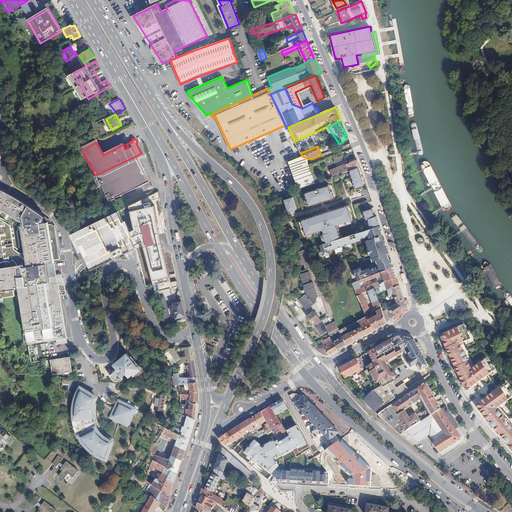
[(128,180),(146,172),(138,155),(95,175),(104,192),(128,180)]
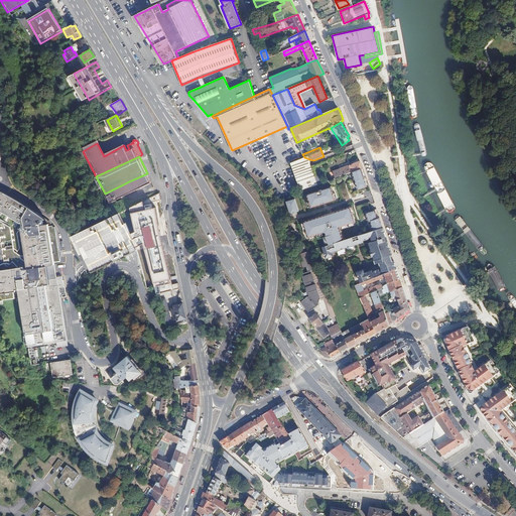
[(311,163),(309,159),(304,157),(300,159),(291,163),(301,190),(304,189),(317,185),(310,166),(312,166),(311,163)]
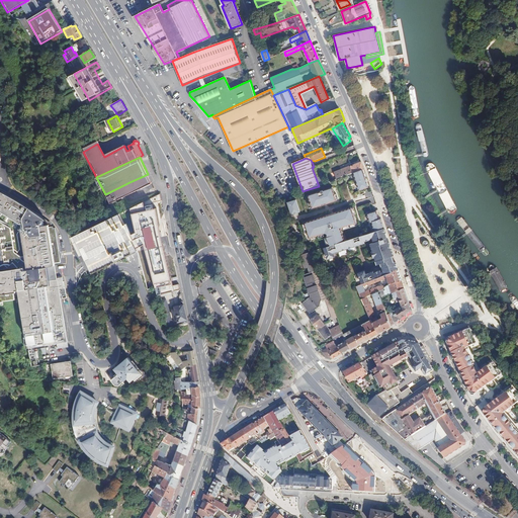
[(353,173),(364,169),(362,162),(335,172),(337,179),(353,173)]
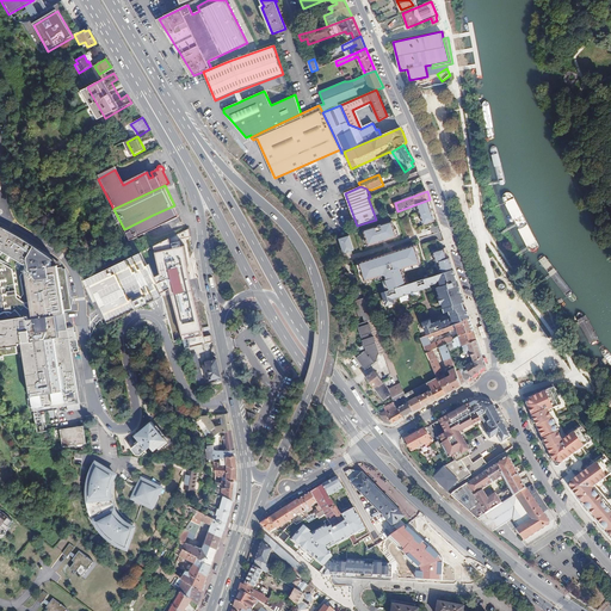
[(386,215),(382,207),(375,209),(370,197),(368,197),(376,220),(381,217),(386,215)]
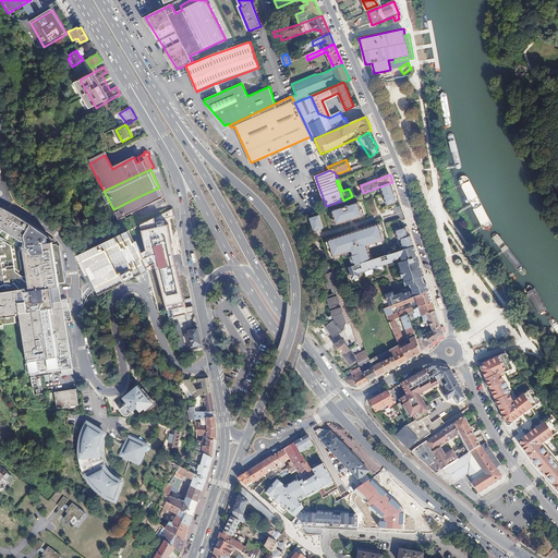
[(393,182),(392,182),(380,186),(387,205),(399,201),(396,191),(393,182)]
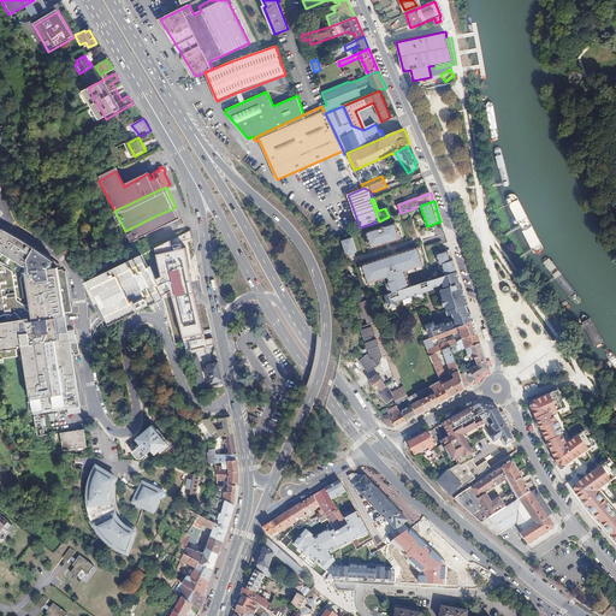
[(132,244),(183,219),(176,207),(154,217),(125,231),(132,244)]
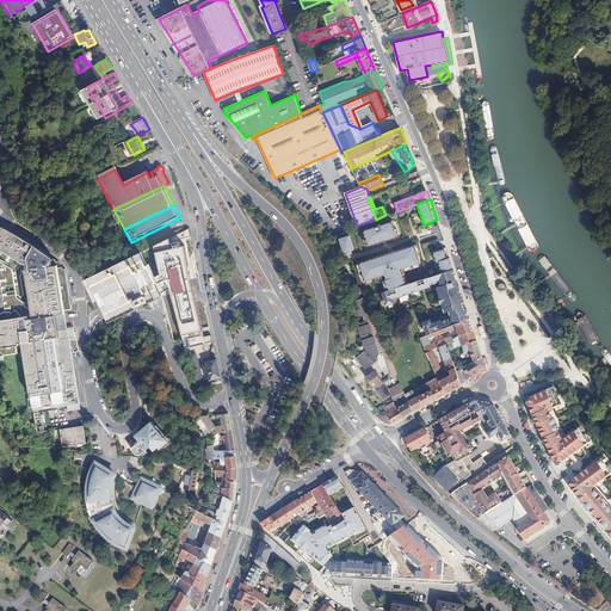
[(393,221),(363,229),(369,246),(378,242),(387,240),(397,236),(393,221)]
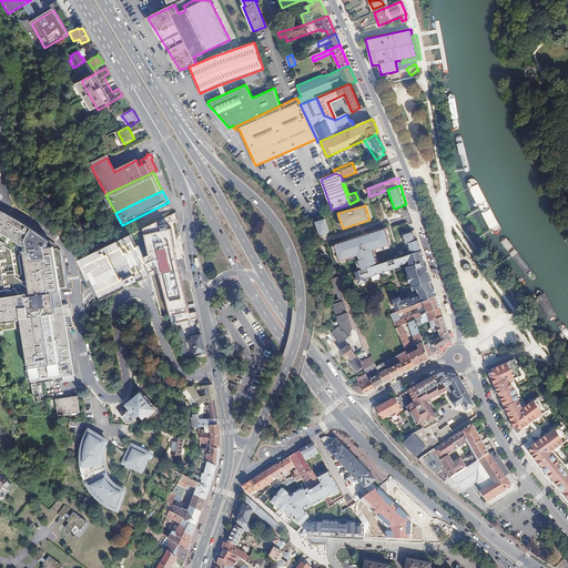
[(54,308),(51,293),(52,293),(57,292),(60,292),(52,246),(49,246),(48,240),(51,240),(40,231),(24,222),(0,209),(0,234),(1,234),(2,232),(23,245),(24,251),(22,251),(28,285),(19,286),(18,276),(19,276),(14,251),(0,242),(0,265),(4,295),(7,297),(3,302),(1,300),(0,300),(0,322),(14,321),(14,318),(19,317),(29,382),(73,375),(62,307),(54,308)]
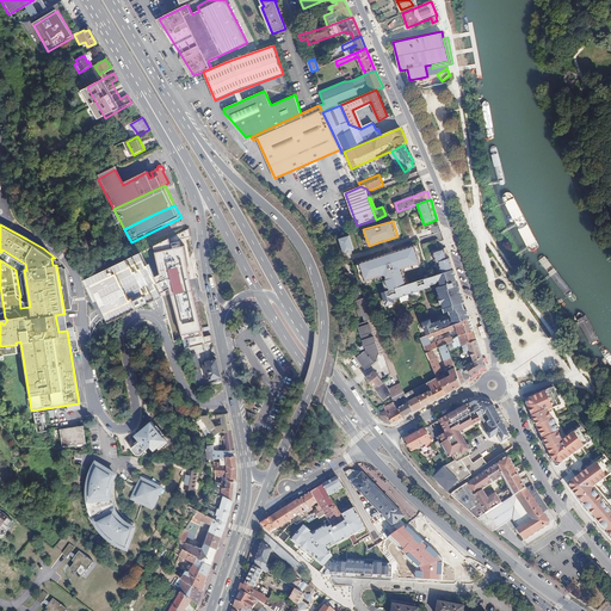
[(211,338),(185,233),(155,247),(172,310),(180,343),(211,338)]
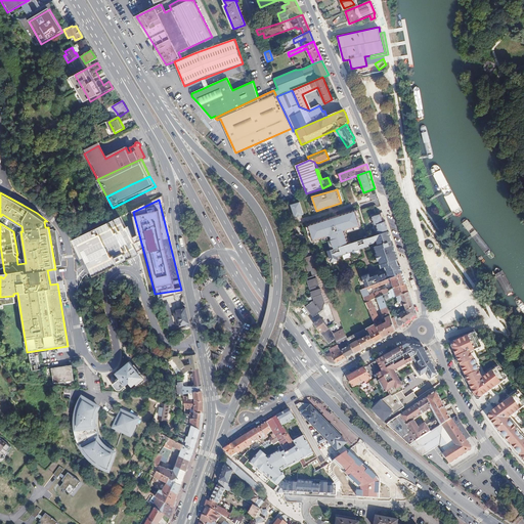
[(300,202),(291,205),(295,217),(298,216),(298,217),(301,215),(304,214),(300,202)]
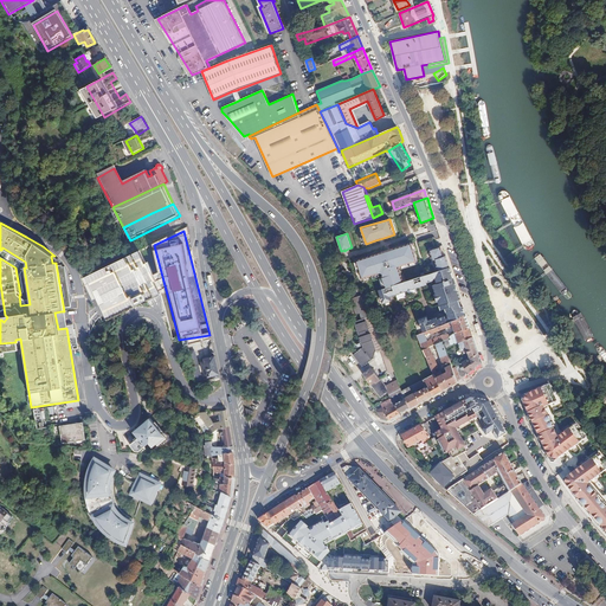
[(387,287),(404,282),(399,266),(418,260),(414,251),(412,243),(356,260),(359,270),(362,278),(381,272),(382,274),(384,276),(386,285),(387,287)]
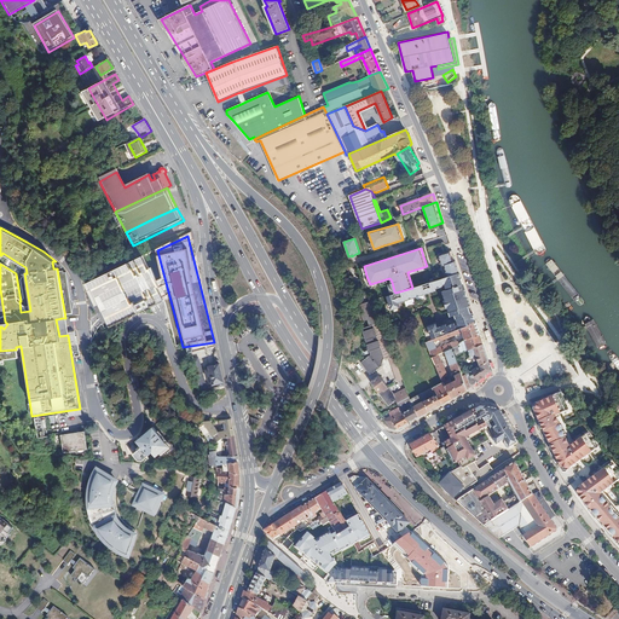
[(447,276),(460,272),(460,271),(456,260),(453,261),(450,250),(438,255),(443,266),(444,265),(447,276)]
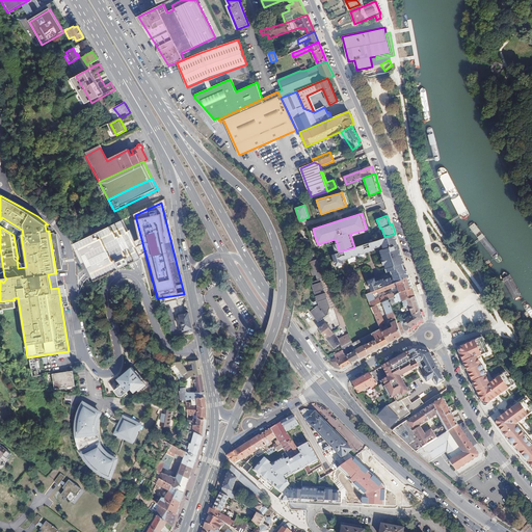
[(409,276),(395,234),(384,237),(354,247),(340,251),(336,254),(333,255),(337,265),(343,263),(342,260),(343,260),(342,258),(344,258),(345,259),(368,251),(367,249),(369,249),(370,250),(374,249),(373,247),(380,245),(379,244),(381,243),(383,248),(379,249),(382,257),(384,264),(387,272),(391,271),(393,278),(391,280),(390,277),(383,280),(382,277),(375,281),(374,276),(367,278),(372,292),(383,288),(395,284),(402,280),(402,278),(409,276)]
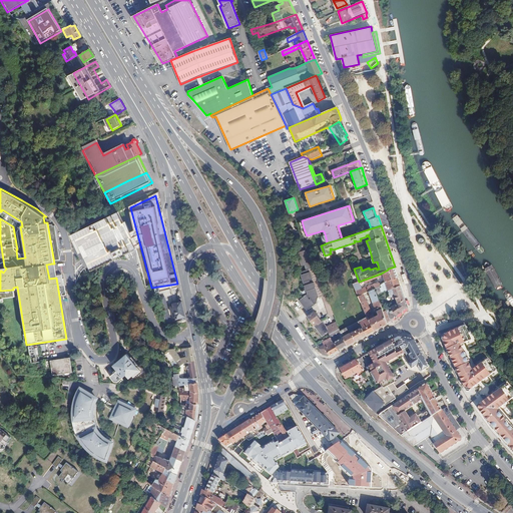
[(314,268),(308,249),(296,253),(300,267),(307,264),(309,270),(319,297),(326,295),(326,294),(316,267),(314,268)]
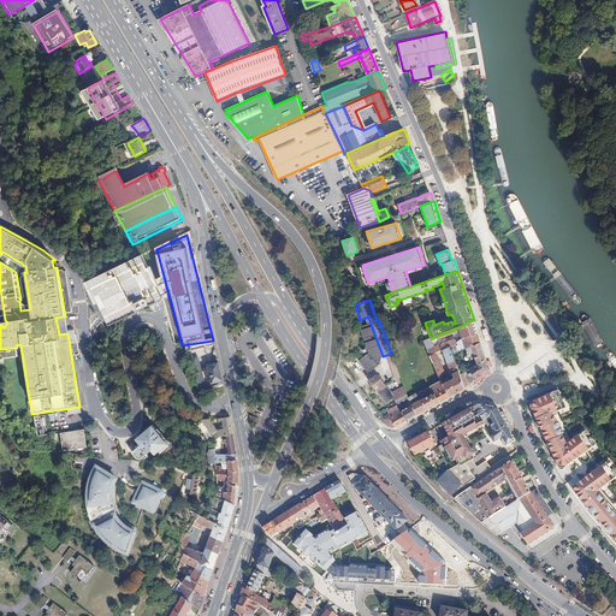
[(478,333),(474,320),(466,323),(466,324),(457,329),(444,333),(445,336),(460,330),(462,338),(478,333)]
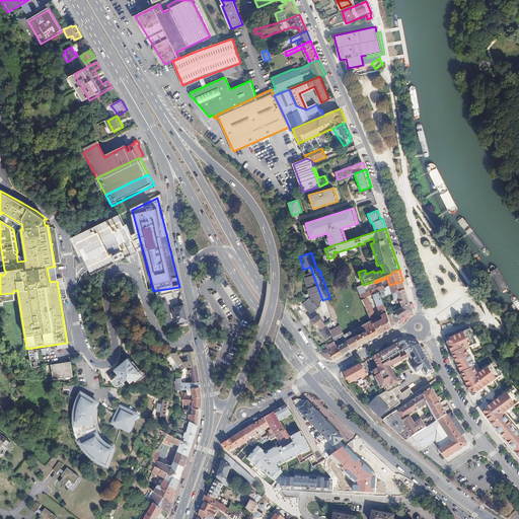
[(322,300),(312,273),(302,276),(310,298),(302,305),(310,315),(320,307),(319,306),(321,300),(322,300)]
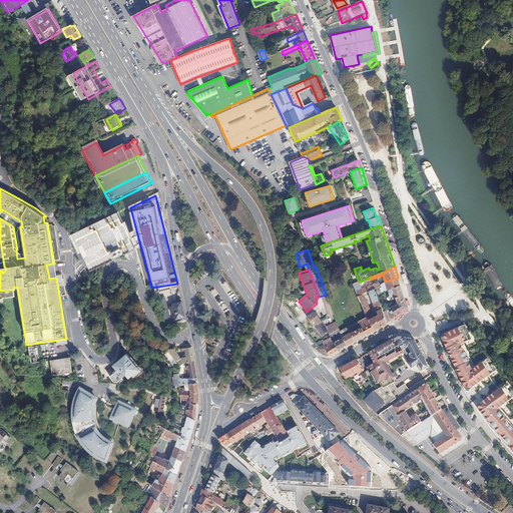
[(401,286),(398,278),(385,282),(377,288),(375,289),(377,295),(382,293),(381,290),(386,286),(388,291),(401,286)]
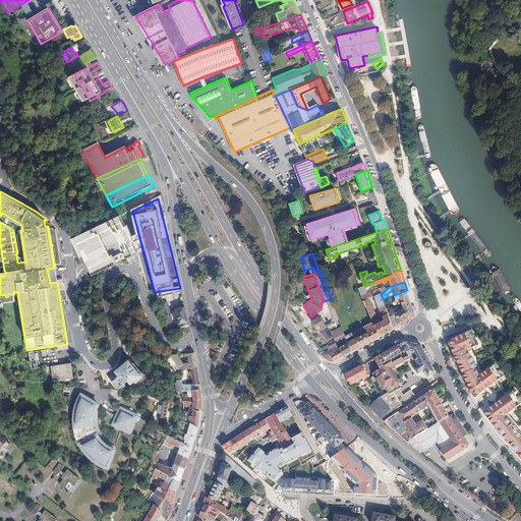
[(366,300),(361,287),(358,288),(363,301),(366,300)]
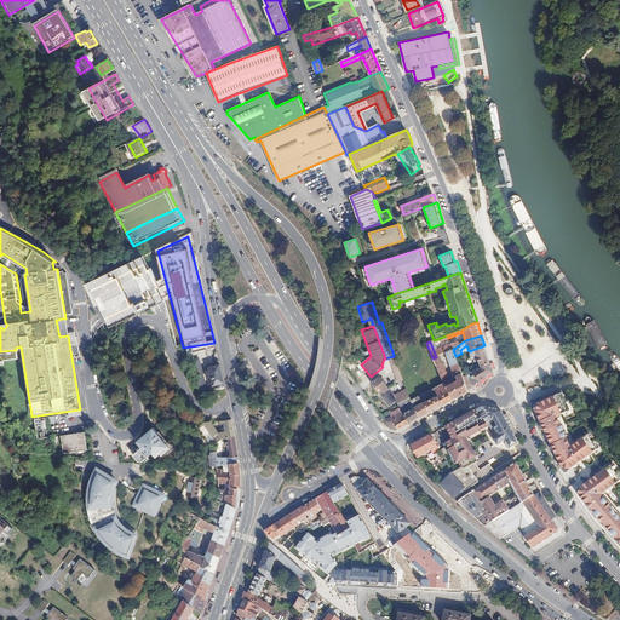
[(453,349),(455,348),(453,343),(443,346),(446,352),(453,349)]
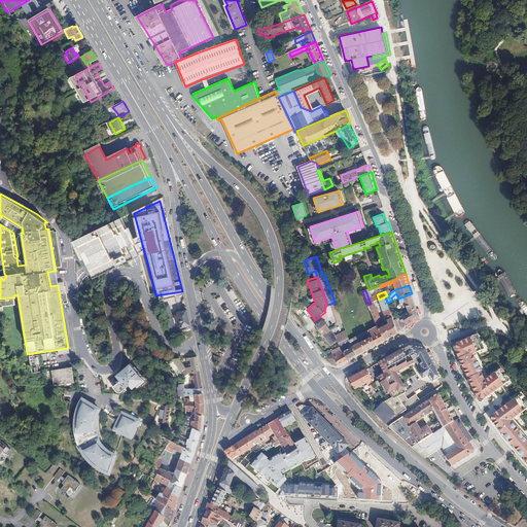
[(415,318),(419,316),(412,293),(398,299),(400,306),(406,304),(409,311),(394,320),(397,332),(401,329),(415,318)]
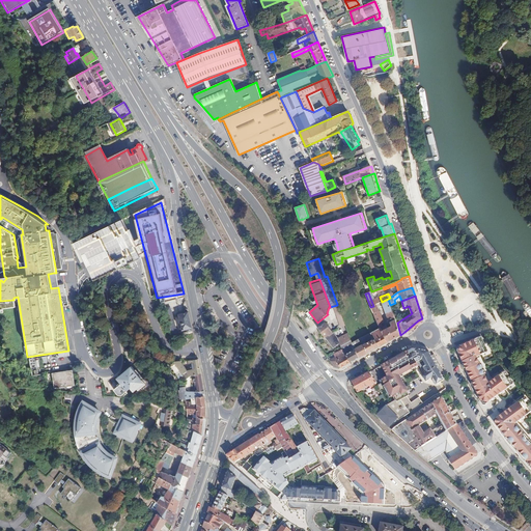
[(397,323),(390,305),(388,299),(382,302),(388,319),(390,318),(391,323),(389,324),(390,327),(385,329),(384,326),(381,327),(380,325),(384,323),(376,304),(373,306),(370,307),(380,328),(387,341),(400,335),(397,323)]
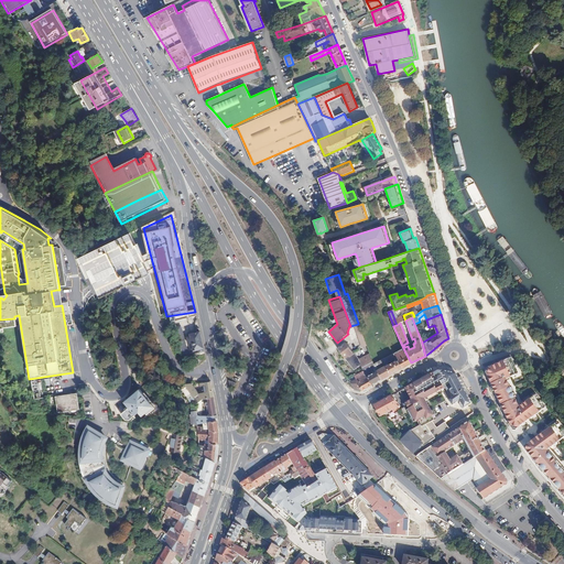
[(366,344),(358,325),(354,326),(360,346),(366,344)]
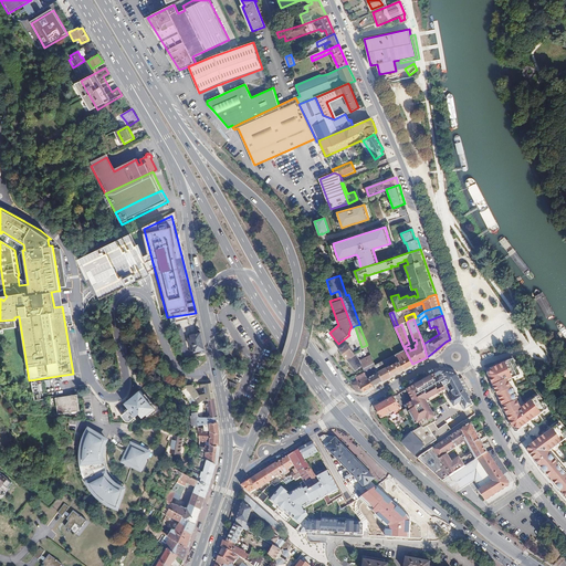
[(205,353),(200,333),(194,334),(190,335),(191,337),(189,337),(187,338),(189,345),(190,344),(192,344),(195,352),(197,350),(198,354),(205,353)]
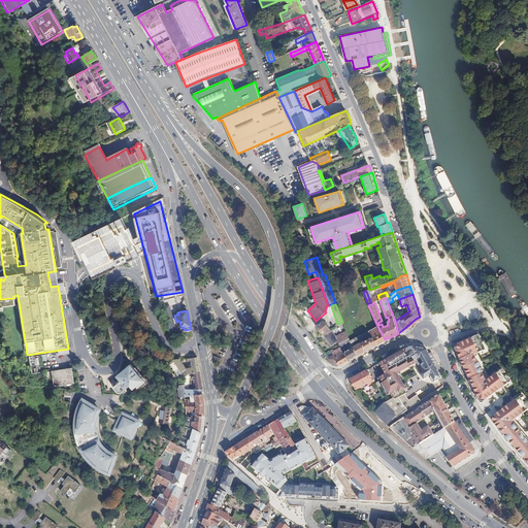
[(175,330),(171,318),(172,318),(171,314),(165,316),(173,339),(175,338),(179,337),(176,329),(175,330)]
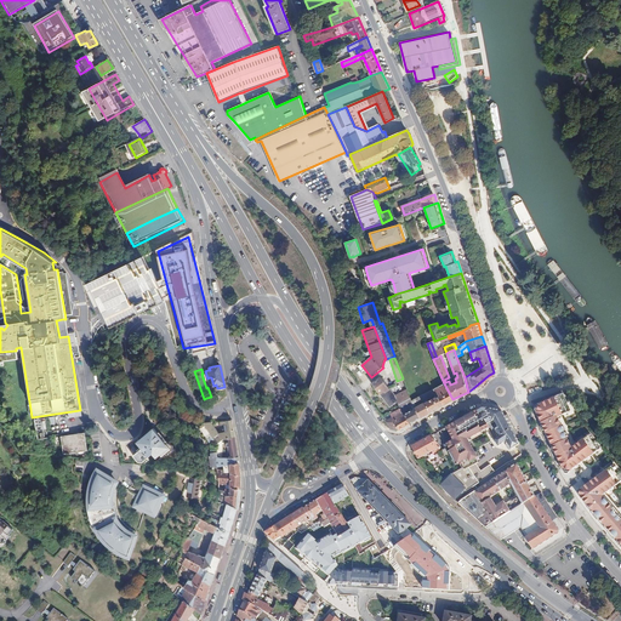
[(251,371),(245,375),(250,382),(256,379),(251,371)]
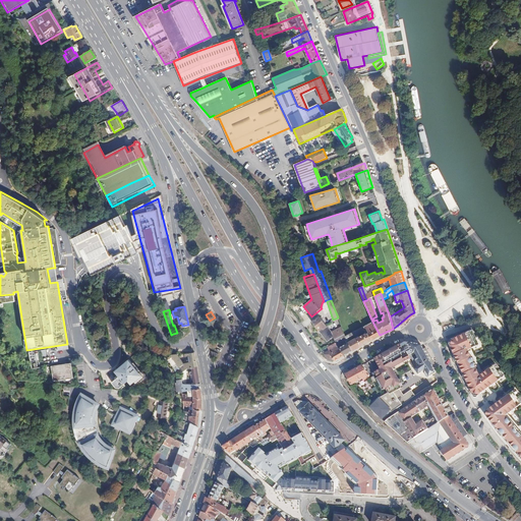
[(335,340),(344,334),(341,327),(340,327),(332,333),(320,316),(311,323),(327,342),(328,341),(329,342),(334,338),(335,340)]
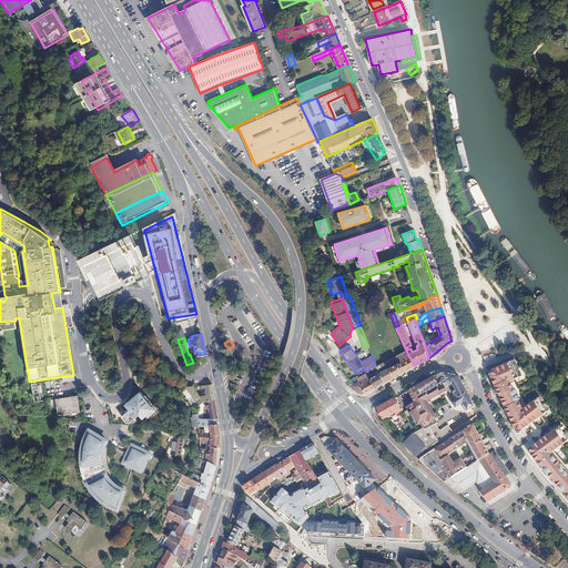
[(393,377),(414,365),(406,351),(385,363),(387,366),(397,361),(398,363),(388,368),(393,377)]
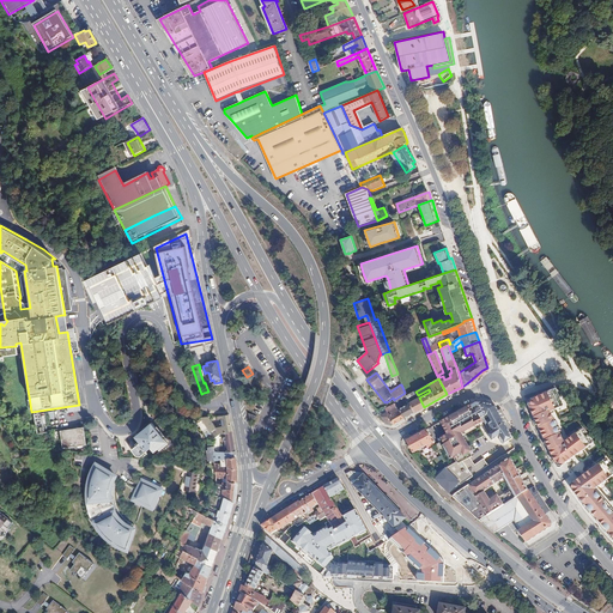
[(533,381),(521,386),(523,390),(534,387),(533,381)]
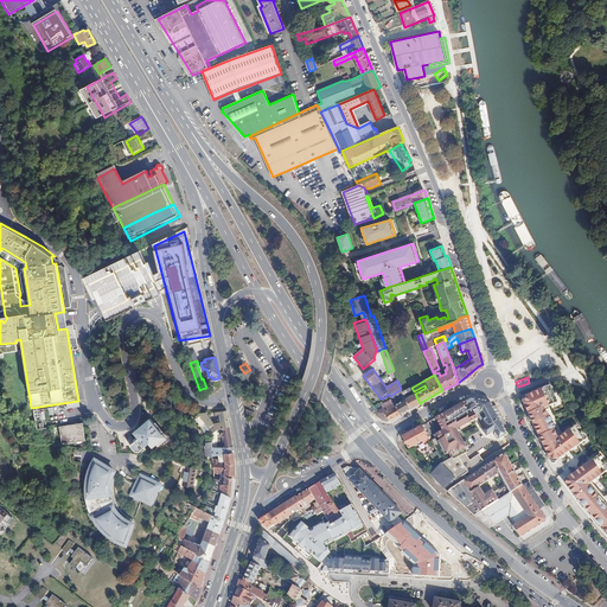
[(558,438),(545,408),(558,402),(550,384),(524,396),(524,398),(523,401),(550,460),(554,461),(556,461),(587,439),(576,425),(558,438)]
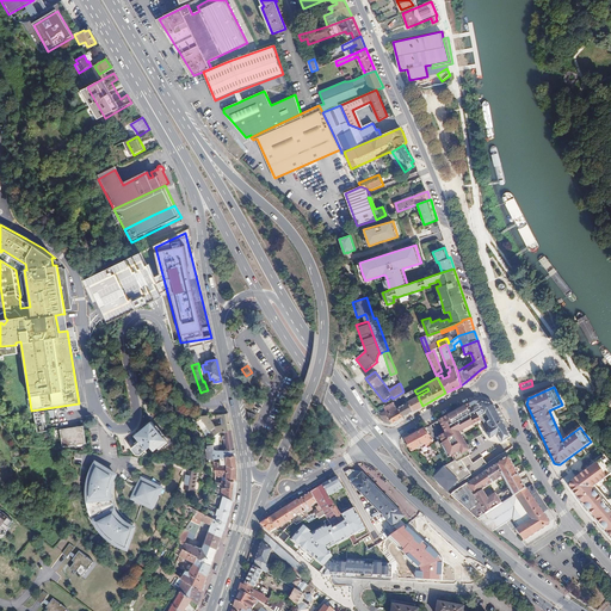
[(417,394),(414,390),(405,395),(406,396),(408,402),(412,400),(411,397),(414,396),(415,397),(418,396),(417,394)]
